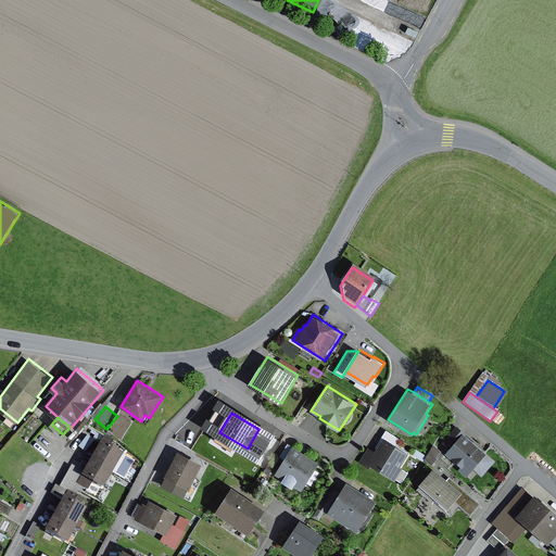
[(451,450),(465,434),(456,427),(443,442),(451,450)]
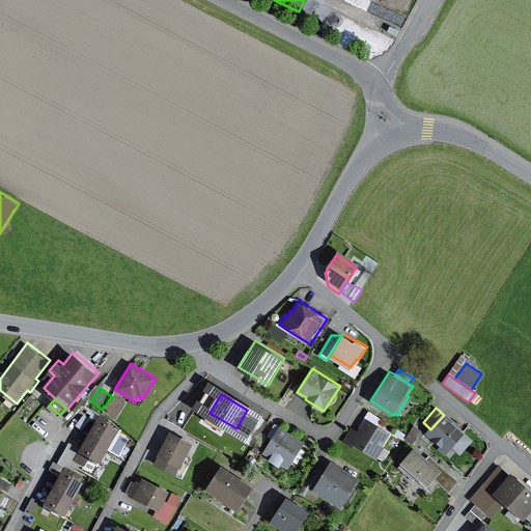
[(83,415),(75,426),(81,431),(90,420),(83,415)]
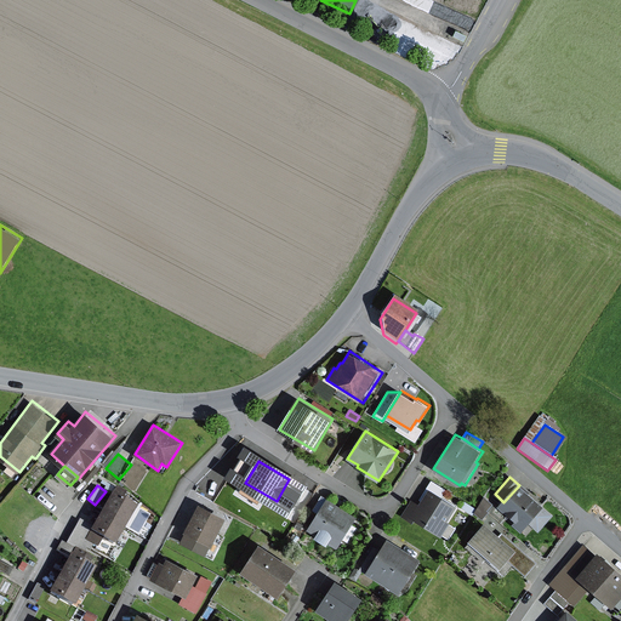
[(553,516),(519,485),(503,502),(499,507),(516,522),(513,524),(522,533),(530,523),(540,531),(553,516)]
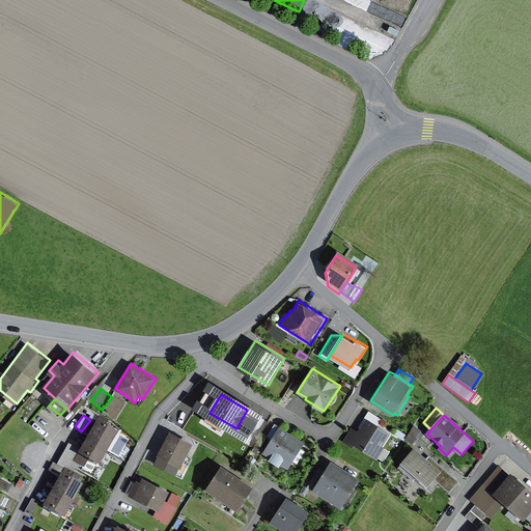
[(359,430),(352,443),(378,459),(385,447),(383,446),(390,432),(367,418),(359,430)]
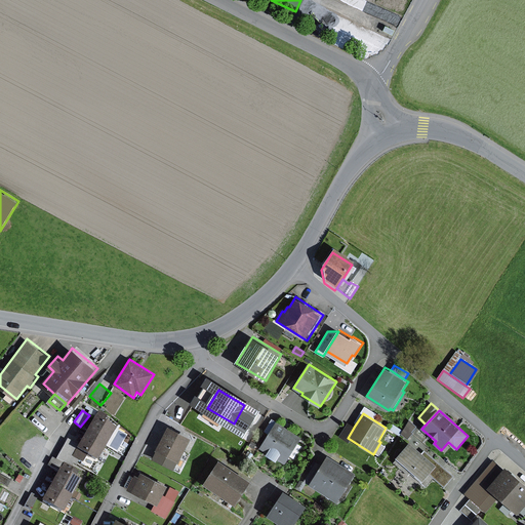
[(117,429),(95,416),(86,434),(107,445),(117,429)]
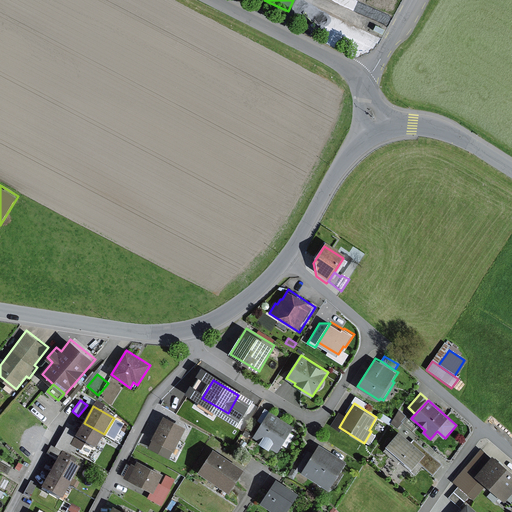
[(403,423),(404,422),(402,421),(407,416),(400,409),(395,417),(403,423)]
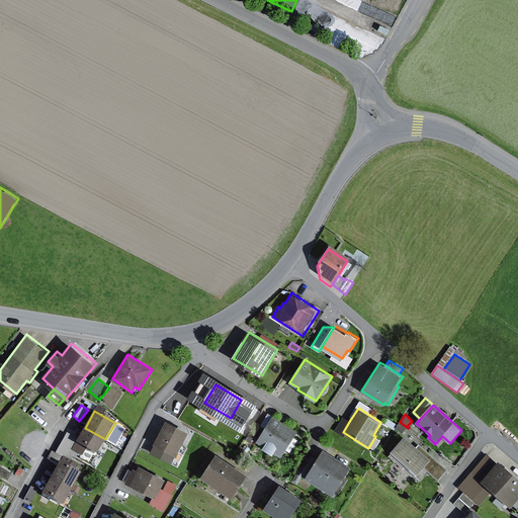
[(298,431),(273,416),(257,442),(282,457),(298,431)]
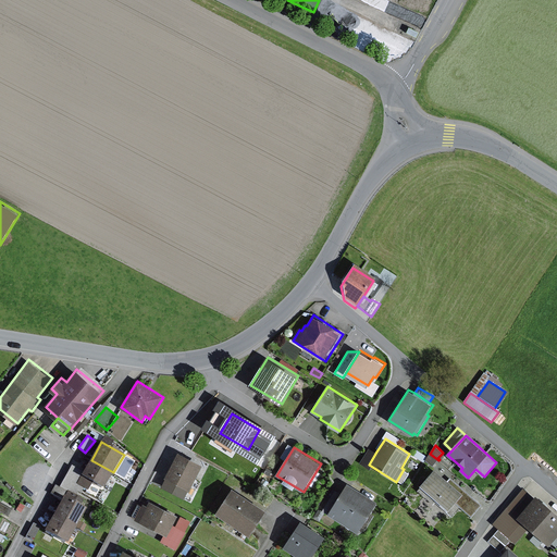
[(369,465),(376,452),(369,447),(359,461),(368,467),(369,465)]
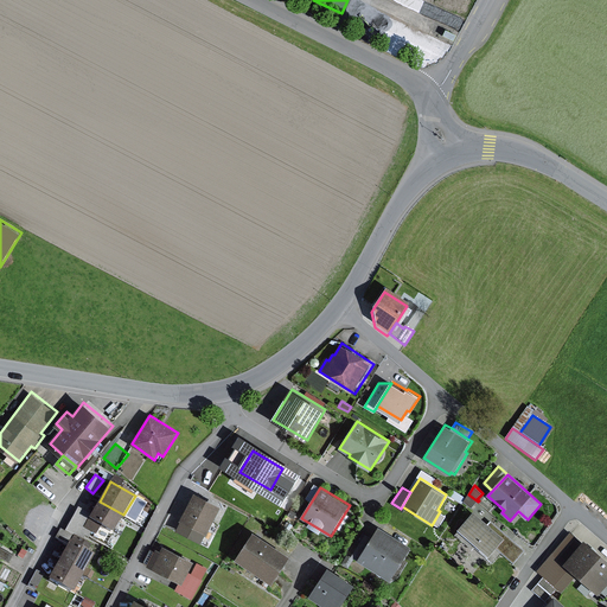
[(222,506),(196,492),(183,519),(208,532),(209,532),(222,506)]
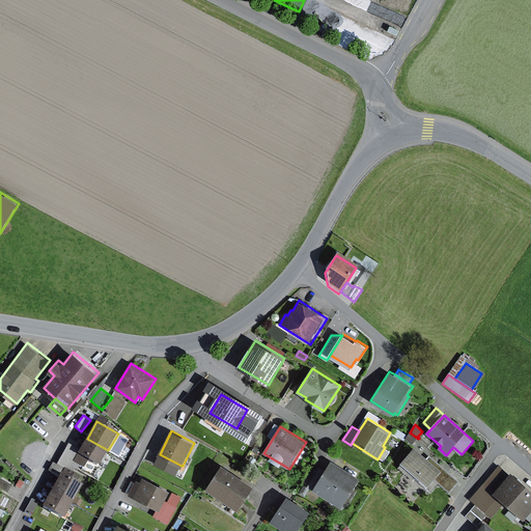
[(418,439),(410,432),(407,439),(413,444),(418,439)]
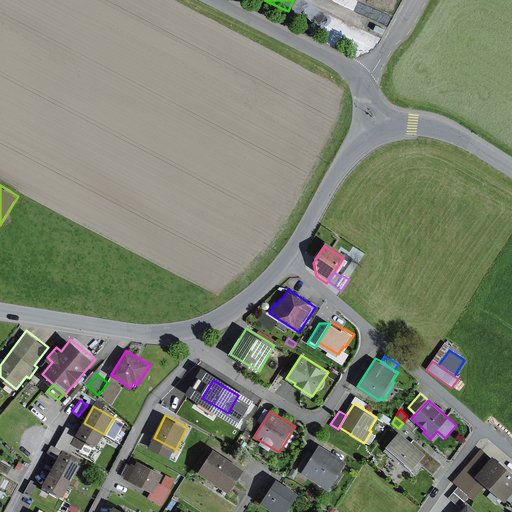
[(104,434),(84,423),(77,434),(71,444),(78,448),(81,450),(85,443),(96,450),(104,434)]
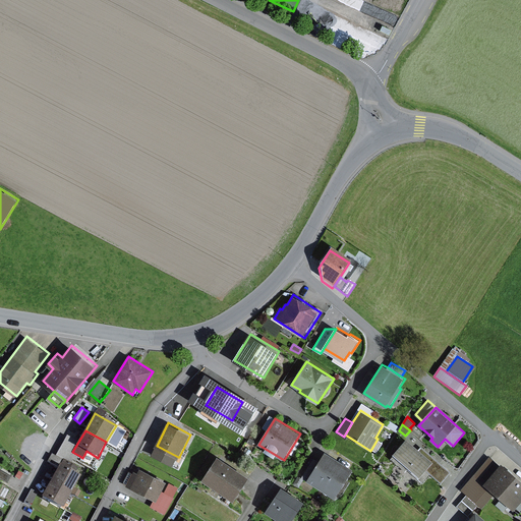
[(72,452),(78,442),(67,436),(56,456),(61,458),(74,465),(79,456),(72,452)]
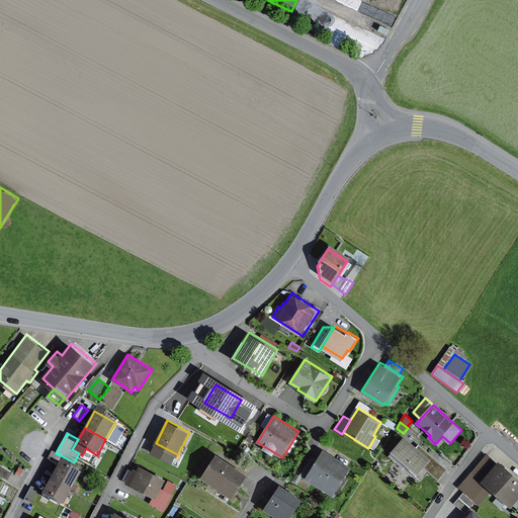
[(431,458),(406,436),(393,450),(408,463),(419,473),(424,467),(431,458)]
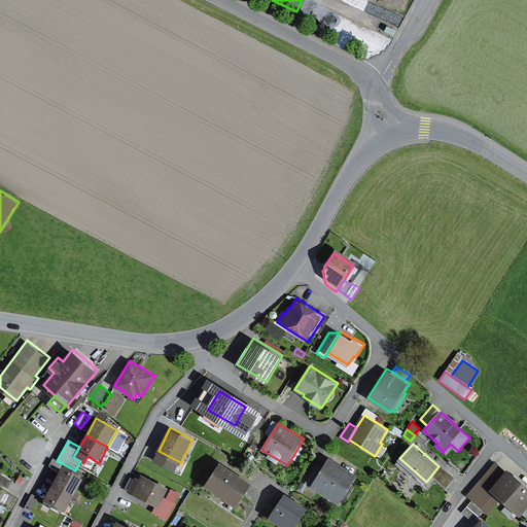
[(180,462),(159,451),(153,460),(175,471),(180,462)]
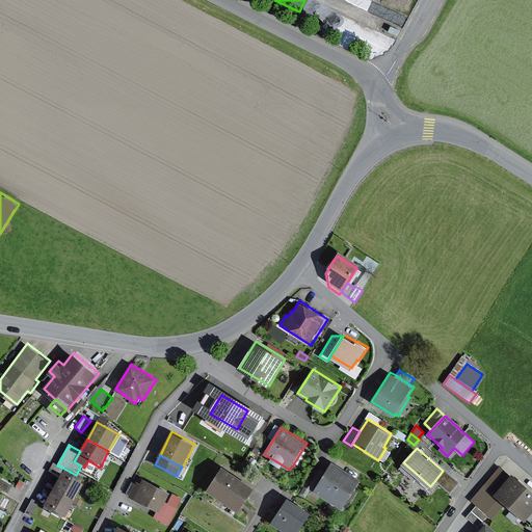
[(362,479),(333,462),(327,471),(316,489),(344,507),(362,479)]
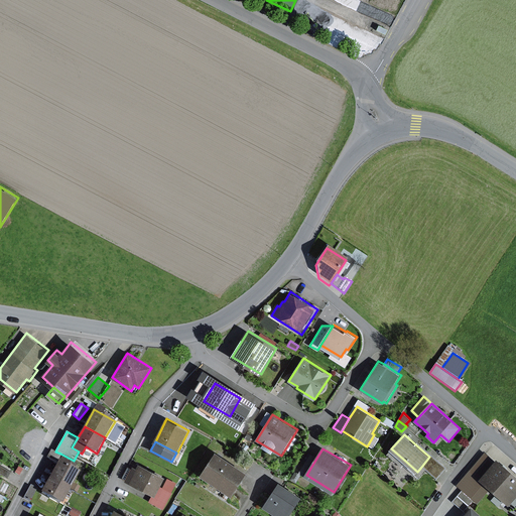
[(406,462),(391,448),(387,454),(402,467),(406,462)]
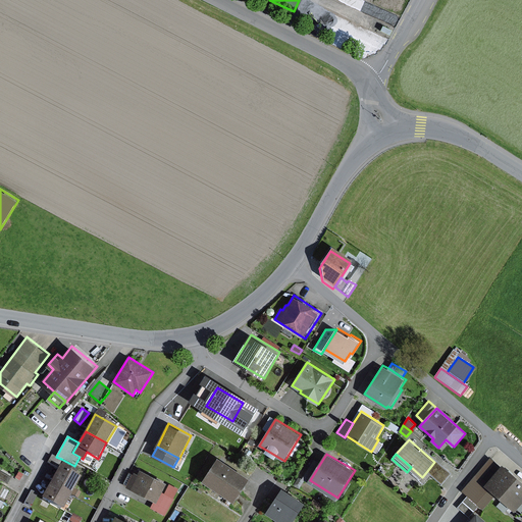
[(52,455),(48,462),(57,467),(61,459),(56,457),(52,455)]
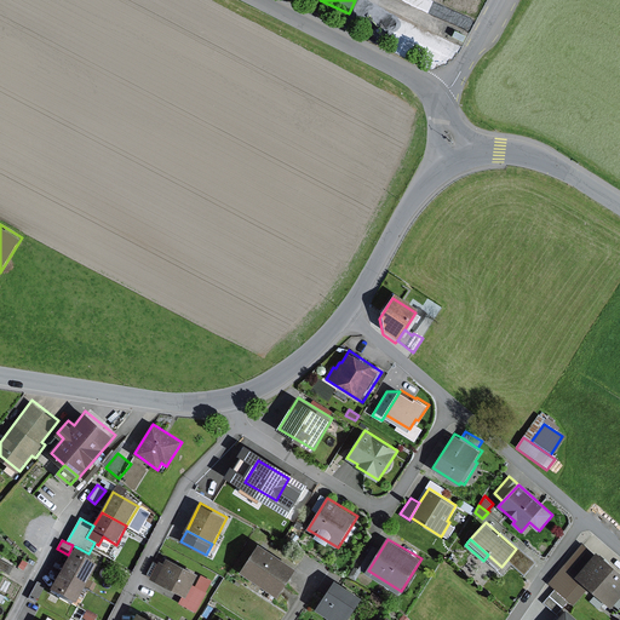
[(579,575),(597,555),(584,543),(549,583),(556,589),(569,601),(574,604),(590,586),(579,575)]
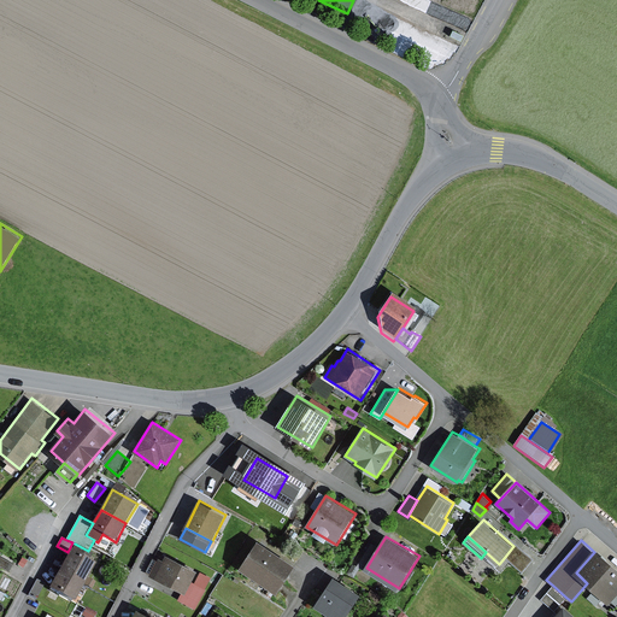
[(297,565),(260,541),(242,568),(278,592),(297,565)]
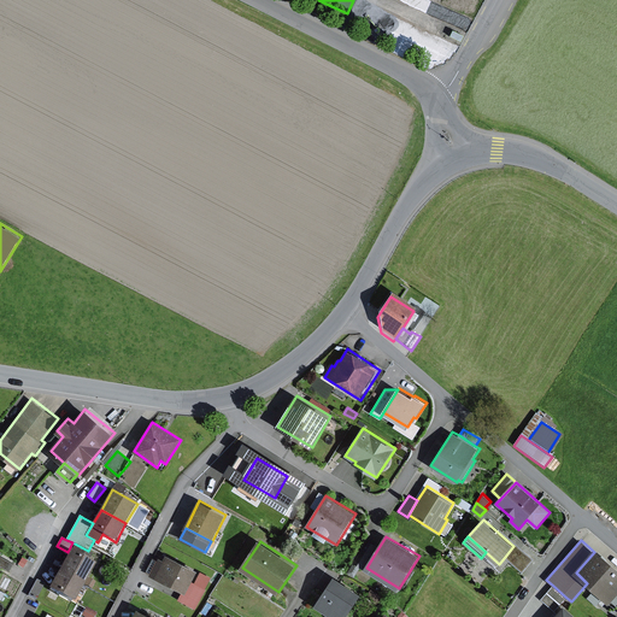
[(366,568),(380,546),(371,541),(358,564),(366,568)]
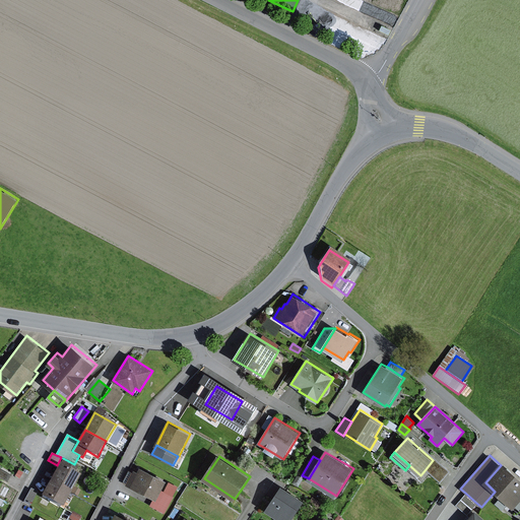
[(74,464),(61,457),(57,465),(50,479),(71,491),(79,474),(74,471),(77,466),(74,464)]
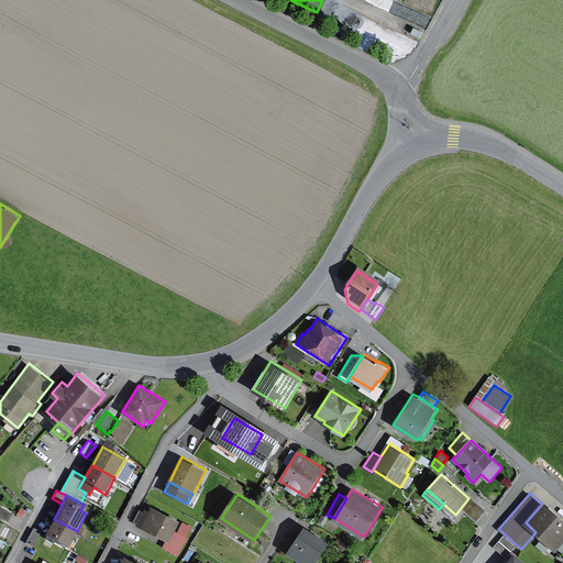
[(471,496),(468,498),(461,508),(477,522),(487,510),(471,496)]
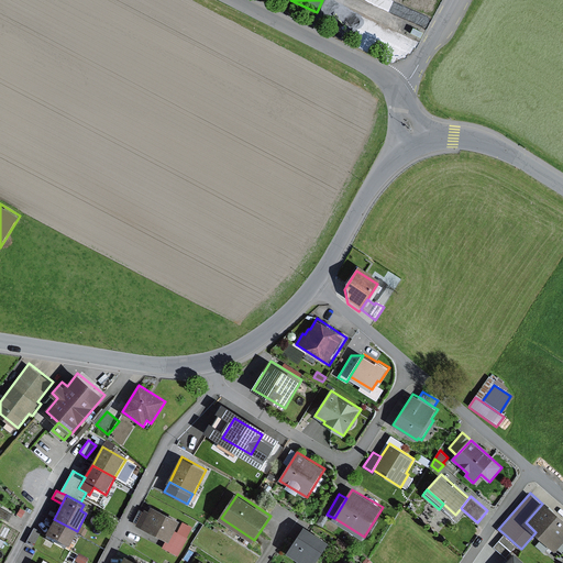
[(562,541),(562,516),(544,500),(542,504),(526,522),(556,550),(562,541)]
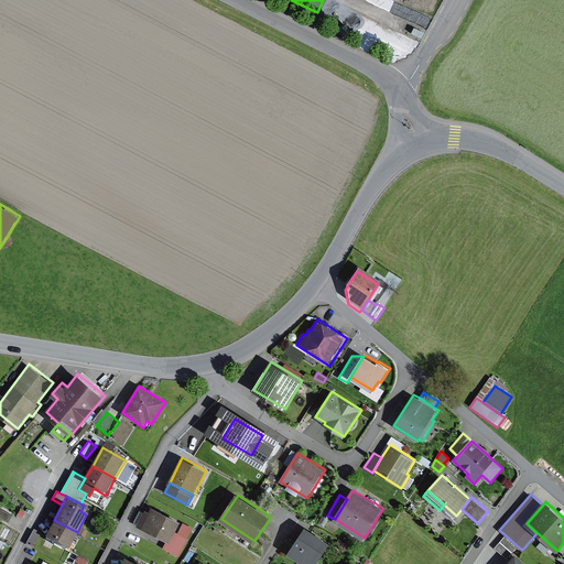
[(150,512),(145,511),(138,525),(171,542),(176,532),(181,522),(152,507),(150,512)]
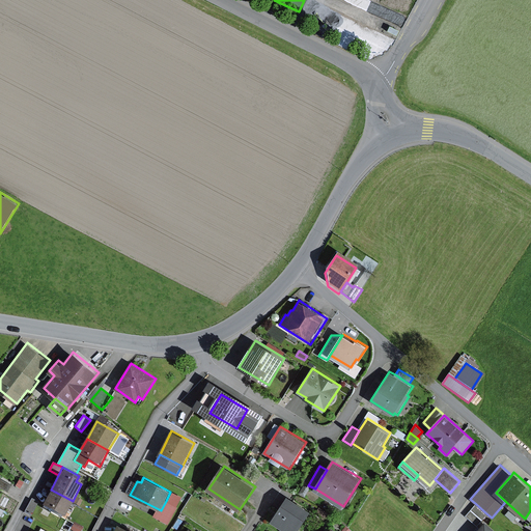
[(12,484),(0,478),(0,486),(2,487),(8,492),(12,484)]
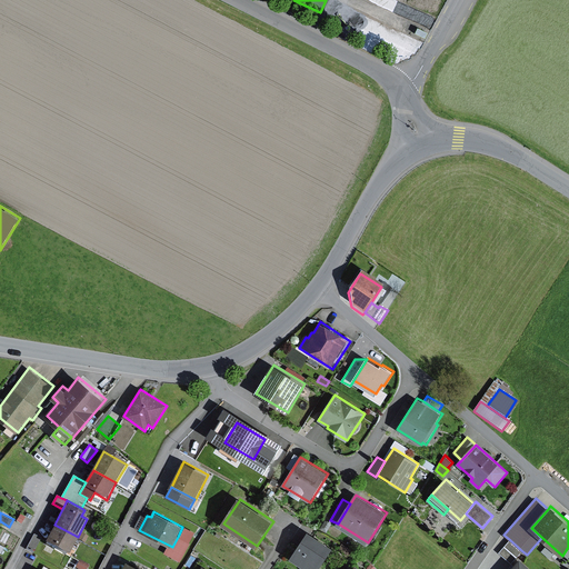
[(78,537),(55,525),(46,542),(68,555),(78,537)]
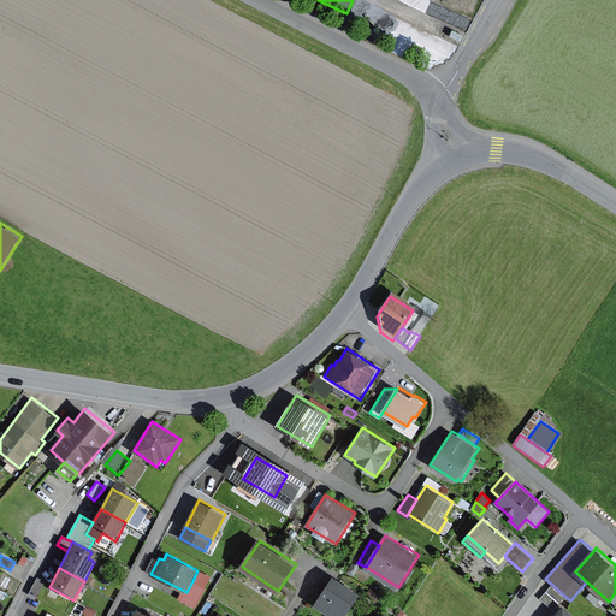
[(347,615),(362,594),(335,575),(315,604),(332,615),(347,615)]
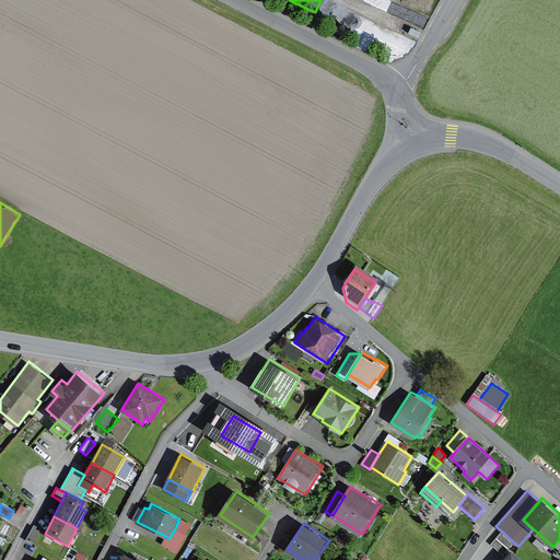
[(80,525),(77,531),(83,534),(86,528),(80,525)]
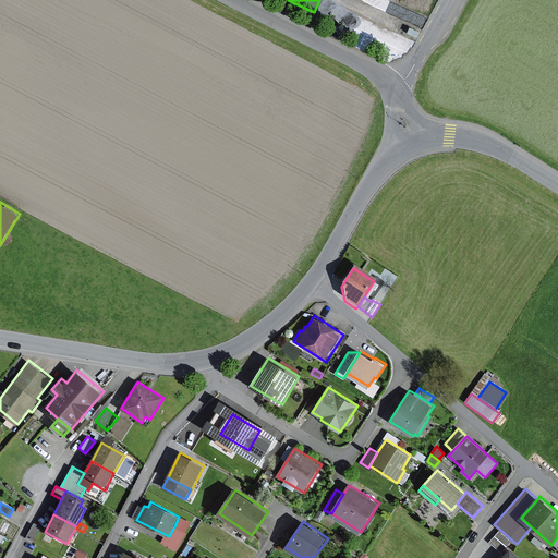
[(34,524),(26,537),(33,542),(40,528),(34,524)]
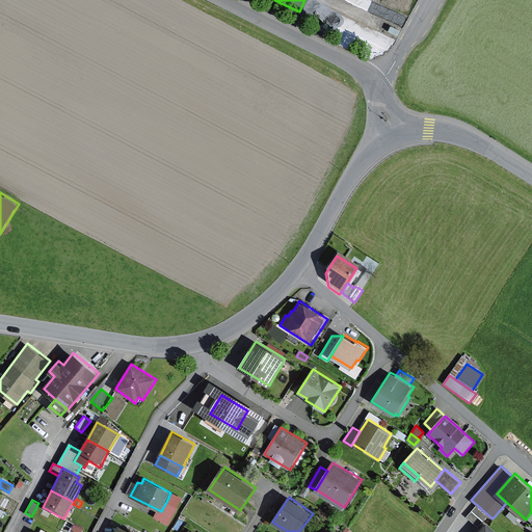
[(178,508),(166,502),(161,511),(157,519),(168,525),(178,508)]
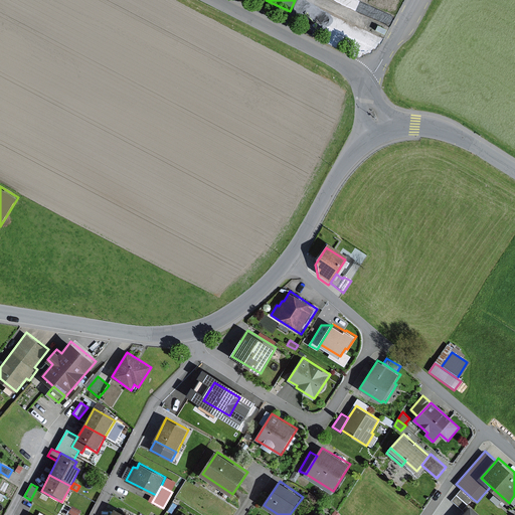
[(462,489),(452,501),(463,510),(473,499),(462,489)]
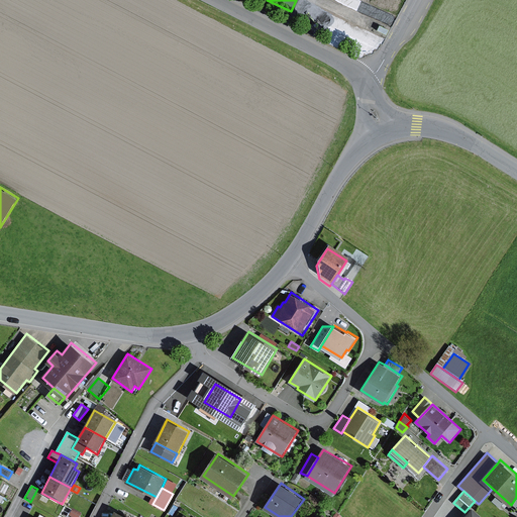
[(311,494),(307,500),(317,506),(321,500),(311,494)]
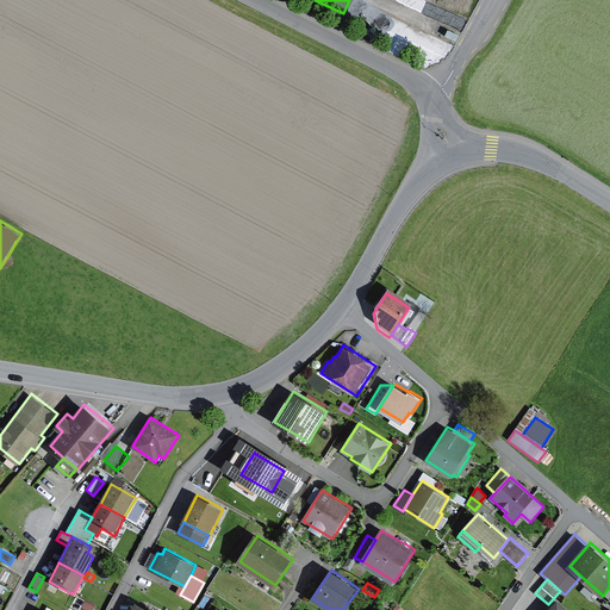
[(571,609),(559,599),(549,609),(571,609)]
